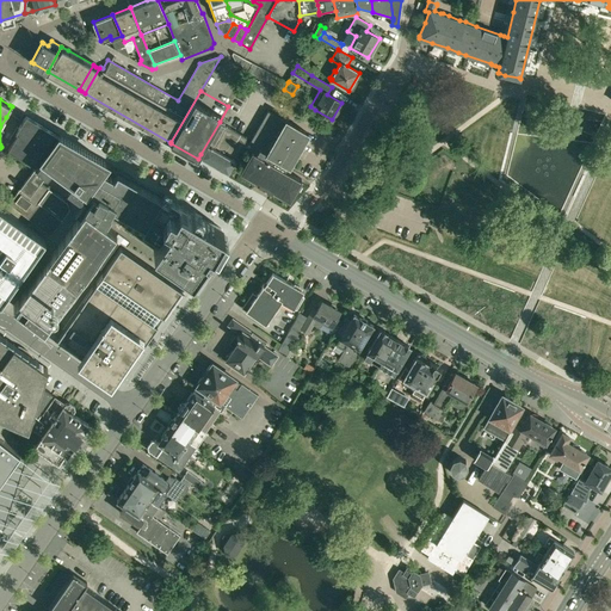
[(289,165),(303,139),(306,134),(267,111),(250,142),(261,148),(266,152),(267,153),(265,158),(252,150),(246,160),(240,170),(258,180),(257,181),(272,190),(272,189),(289,199),(295,189),(301,179),(284,168),(287,164),(289,165)]
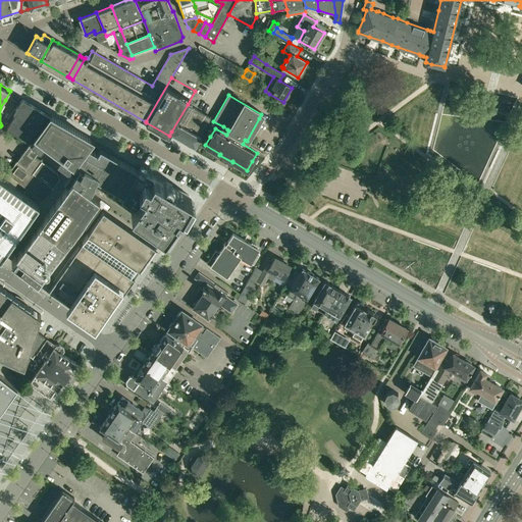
[(29,141),(30,142),(34,134),(43,119),(46,121),(50,115),(21,98),(11,114),(13,115),(6,127),(22,138),(20,140),(28,144),(29,141)]
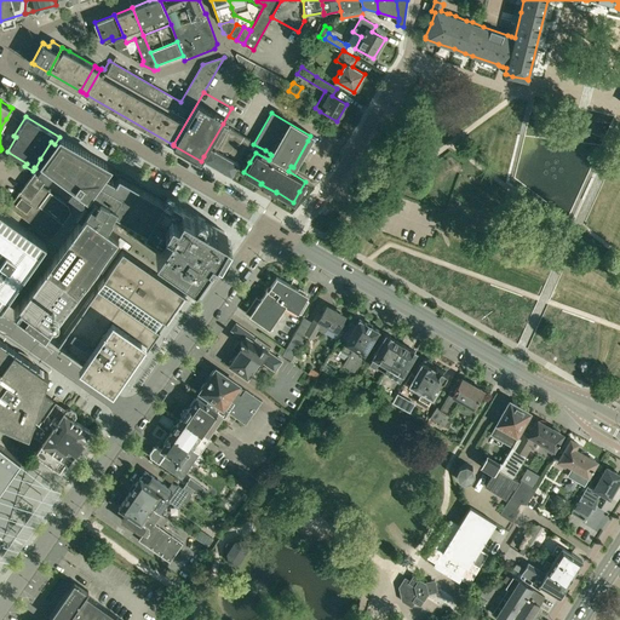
[(223,124),(204,156),(231,172),(251,139),(223,124)]
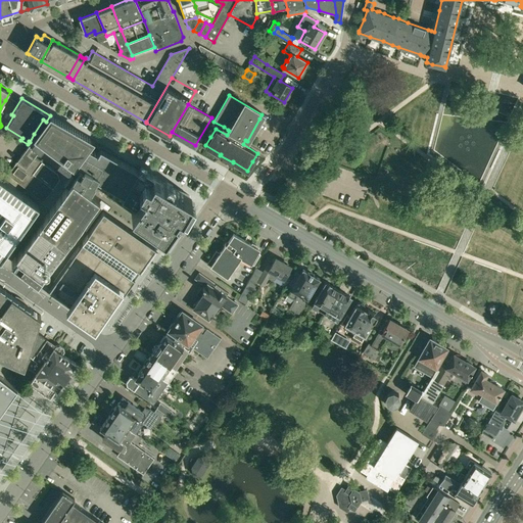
[(100,147),(90,141),(92,139),(51,115),(31,143),(7,175),(43,201),(59,179),(57,174),(35,156),(45,142),(62,155),(57,162),(66,170),(69,170),(75,174),(72,179),(72,180),(11,262),(38,281),(99,198),(89,191),(94,183),(94,182),(94,181),(111,150),(106,147),(106,148),(101,145),(100,147)]
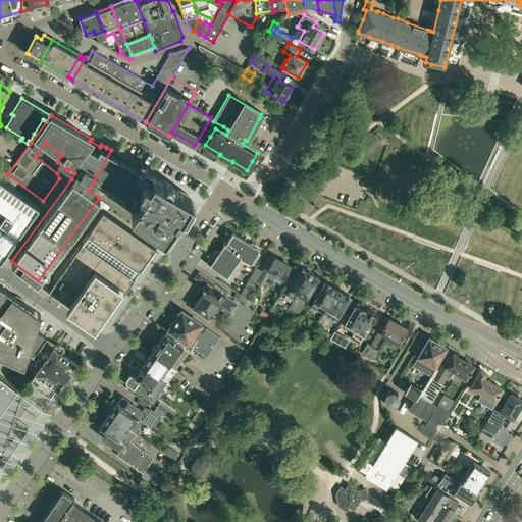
[(94,180),(94,181),(96,177),(101,180),(99,185),(135,205),(131,211),(164,235),(176,216),(174,215),(177,211),(179,212),(181,213),(181,212),(185,214),(194,199),(191,197),(191,196),(190,195),(111,150),(94,180)]
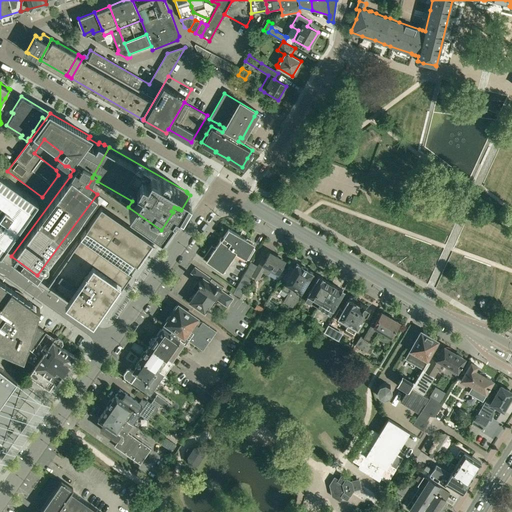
[(0,173),(0,252),(0,253),(3,250),(38,200),(0,173)]
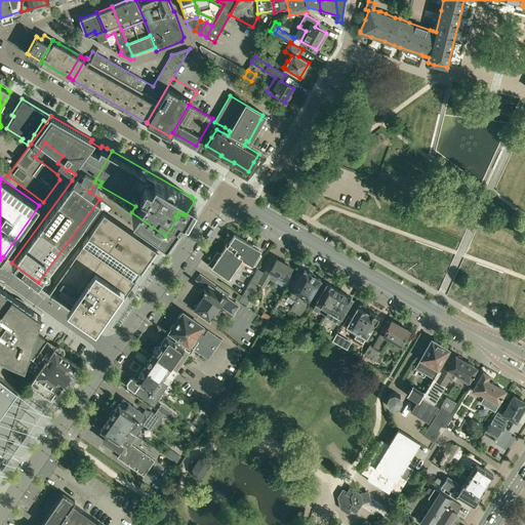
[(68,263),(49,290),(50,289),(70,303),(66,309),(94,328),(98,323),(102,325),(101,326),(102,327),(156,248),(104,211),(68,263)]
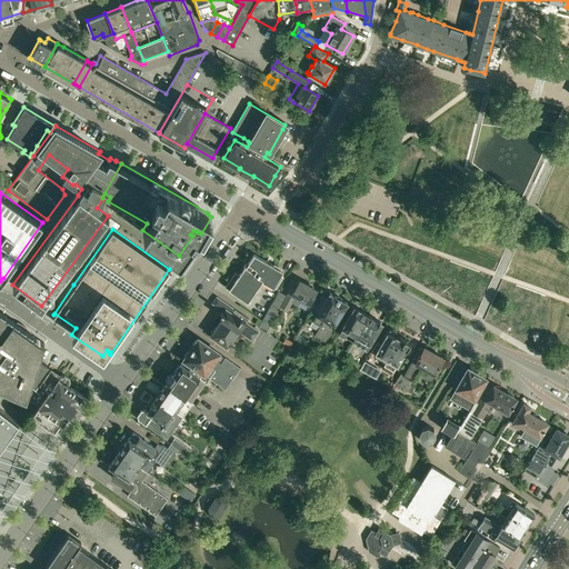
[(276,290),(279,285),(283,277),(280,275),(282,270),(255,255),(240,276),(235,272),(225,287),(248,302),(262,280),(273,287),(272,289),(276,290)]
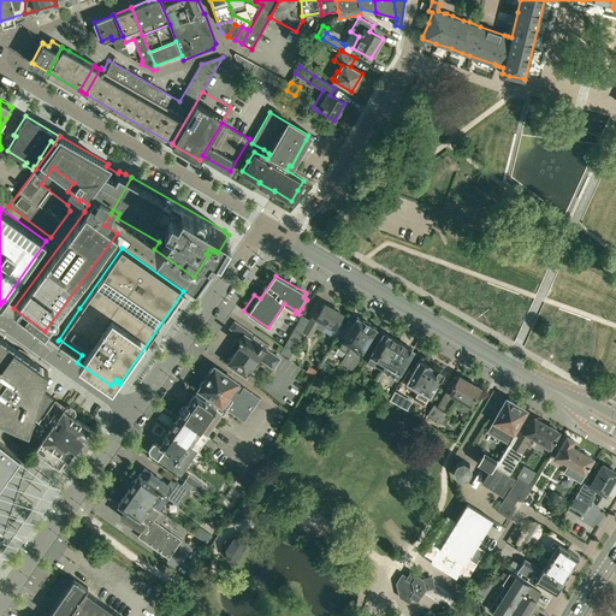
[(343,314),(333,308),(325,303),(319,312),(317,311),(304,331),(311,336),(317,326),(319,329),(320,329),(321,329),(323,329),(324,329),(324,327),(325,327),(325,326),(326,324),(335,329),(343,314)]
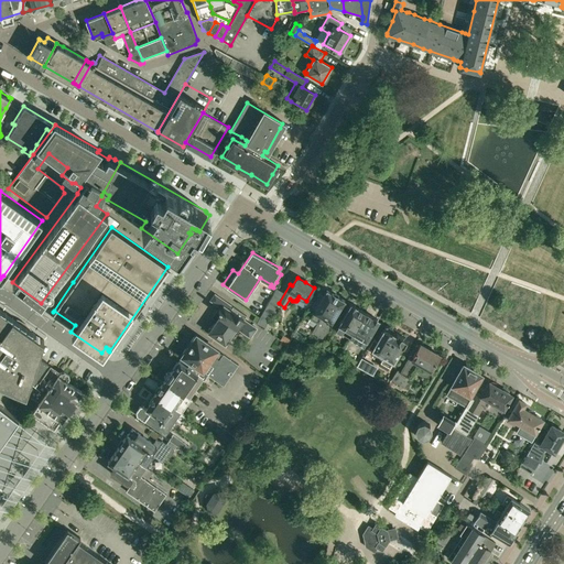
[(326,290),(310,317),(317,322),(312,331),(318,334),(317,336),(322,339),(326,331),(345,300),(326,290)]
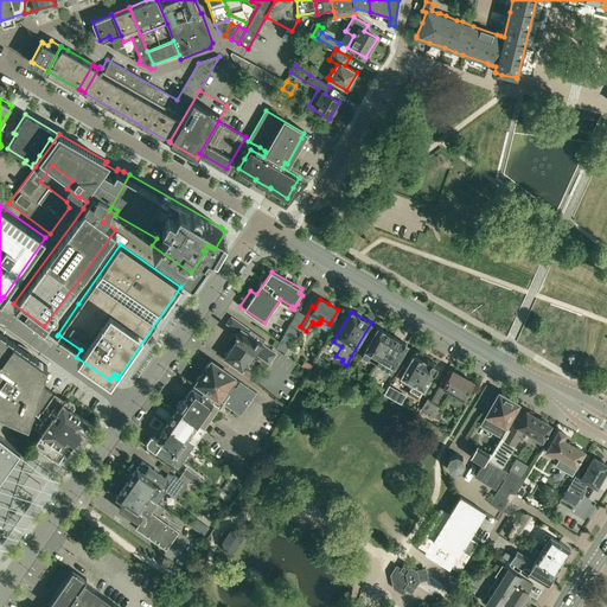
[(236,340),(235,342),(224,357),(242,370),(255,352),(262,357),(262,358),(261,358),(261,359),(261,360),(262,360),(262,362),(263,362),(263,363),(264,363),(266,363),(267,362),(269,363),(270,362),(269,362),(275,352),(261,343),(264,339),(234,318),(229,325),(237,332),(235,336),(237,337),(236,339),(236,340)]
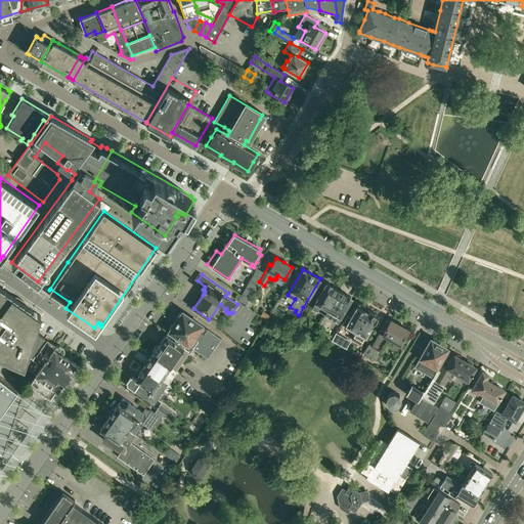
[(324,313),(339,290),(331,286),(332,286),(325,282),(312,306),(324,313)]
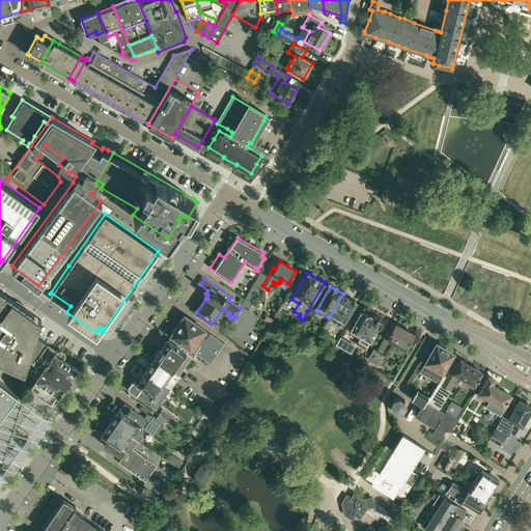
[(249,309),(258,292),(251,287),(242,304),(249,309)]
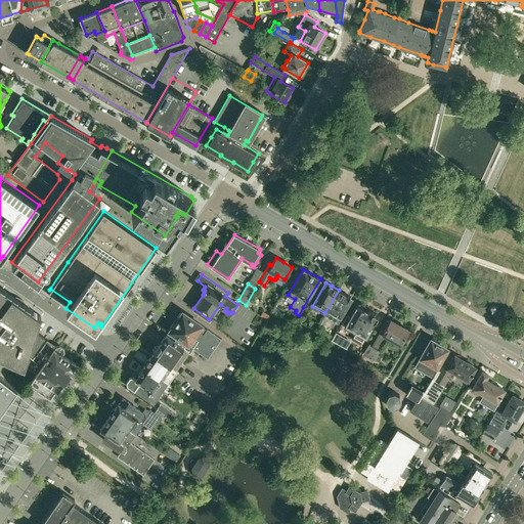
[(25,365),(36,332),(41,315),(0,286),(0,354),(5,357),(14,362),(25,365)]
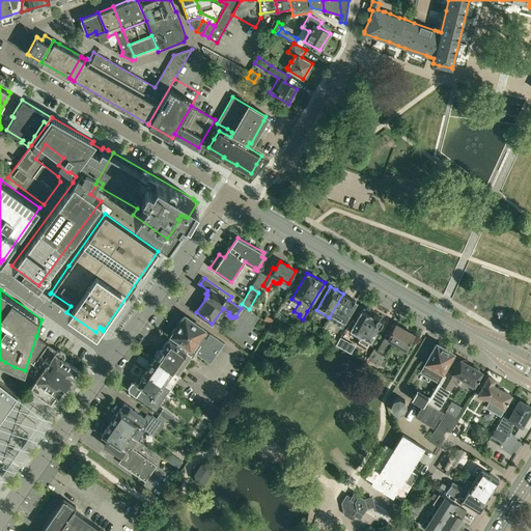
[(343,294),(329,317),(342,326),(357,301),(351,298),(351,299),(343,294)]
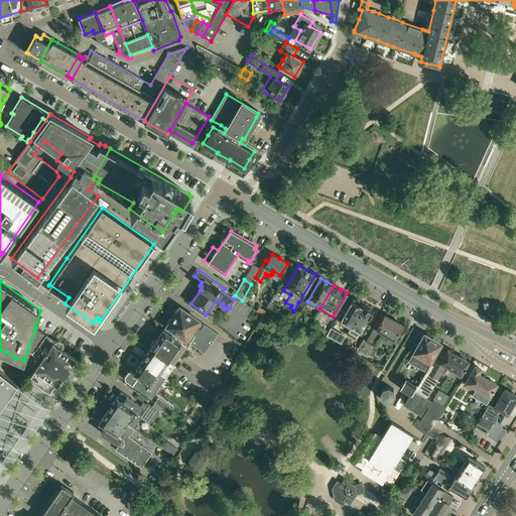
[(357,336),(360,331),(372,309),(363,304),(362,306),(359,304),(360,303),(359,300),(356,297),(353,298),(352,300),(351,300),(345,310),(342,309),(337,317),(352,326),(349,331),(357,336)]
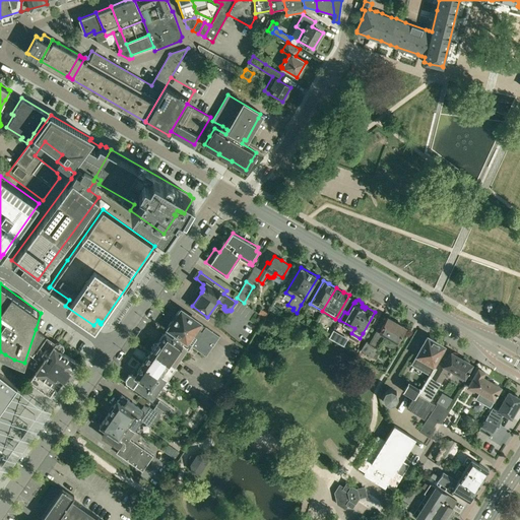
[(259,308),(257,312),(264,317),(267,313),(259,308)]
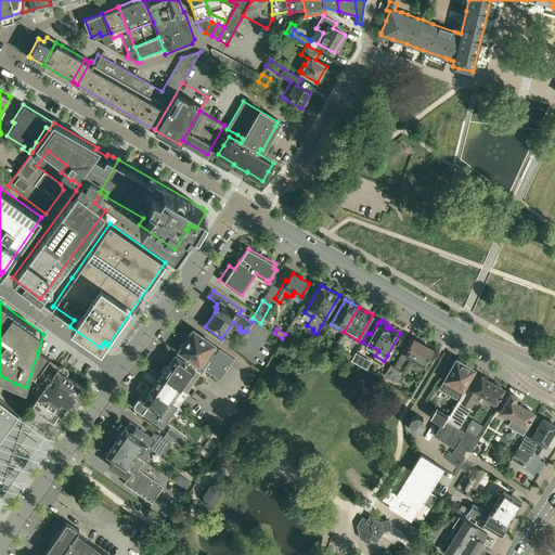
[(234,358),(219,348),(193,330),(192,332),(190,332),(188,335),(188,337),(184,343),(182,344),(180,347),(180,349),(179,350),(188,357),(185,360),(193,365),(196,362),(205,369),(210,372),(219,378),(234,358)]
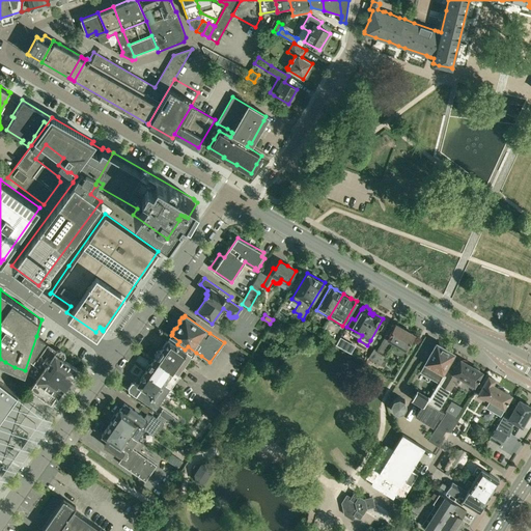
[(310,320),(305,317),(301,323),(307,327),(310,320)]
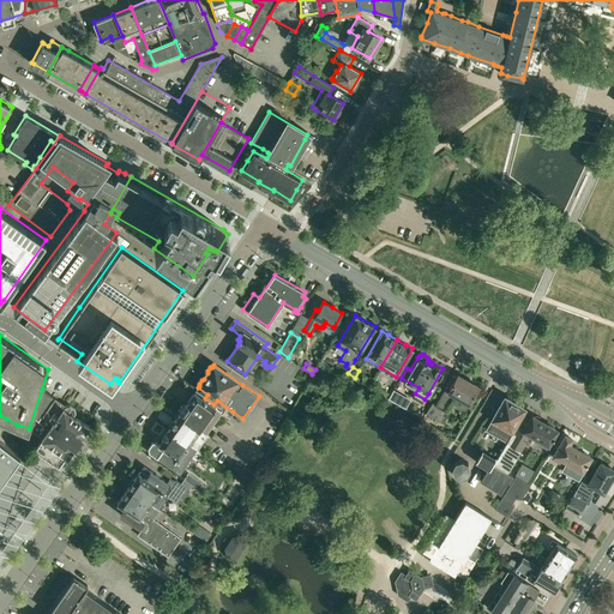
[(464,411),(468,407),(479,386),(457,374),(449,391),(445,390),(435,405),(432,403),(426,414),(443,423),(449,415),(445,413),(451,403),(464,411)]
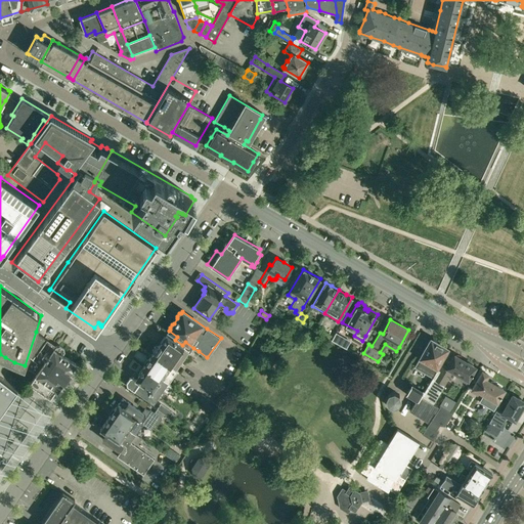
[(60,345),(56,346),(45,338),(36,332),(25,365),(36,374),(36,375),(37,375),(30,384),(50,398),(55,390),(56,389),(57,389),(63,381),(64,381),(64,380),(68,382),(69,382),(73,377),(73,375),(70,373),(71,372),(70,372),(71,370),(76,363),(62,354),(64,351),(63,348),(60,345)]
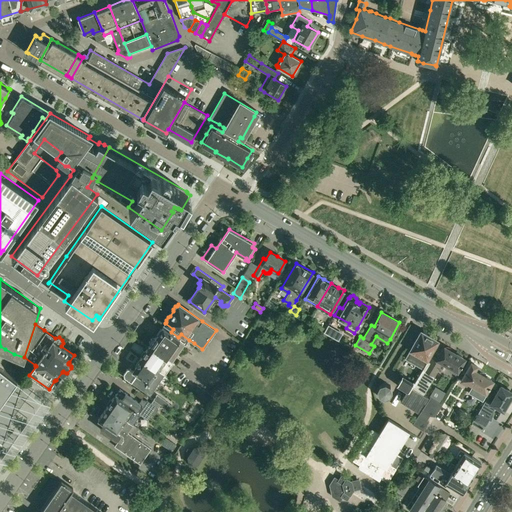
[(178,337),(171,332),(163,326),(155,338),(154,338),(151,339),(149,341),(149,345),(172,361),(184,344),(186,344),(189,340),(181,334),(178,337)]
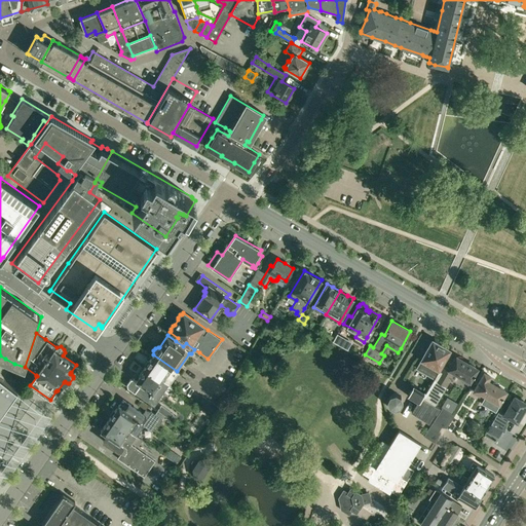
[(438,368),(439,368),(449,349),(448,349),(447,347),(444,345),(442,346),(439,344),(439,342),(436,340),(434,341),(433,340),(421,359),(422,360),(417,368),(435,378),(440,371),(438,370),(438,368)]
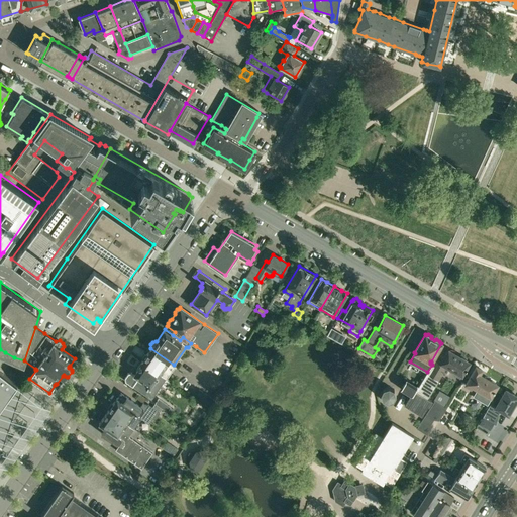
[(175,366),(174,365),(150,348),(147,353),(144,354),(142,357),(143,360),(142,362),(165,377),(166,378),(175,366)]
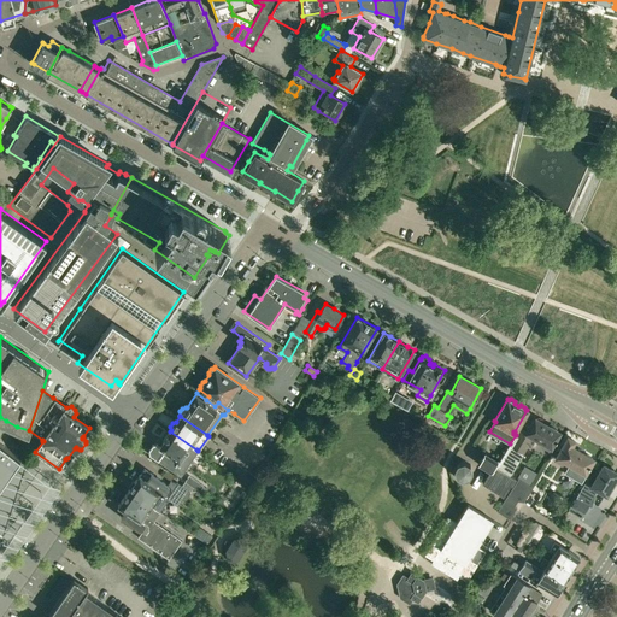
[(538,444),(548,451),(559,433),(535,418),(527,432),(519,428),(516,435),(510,444),(497,464),(498,464),(512,474),(523,453),(532,440),(538,444)]
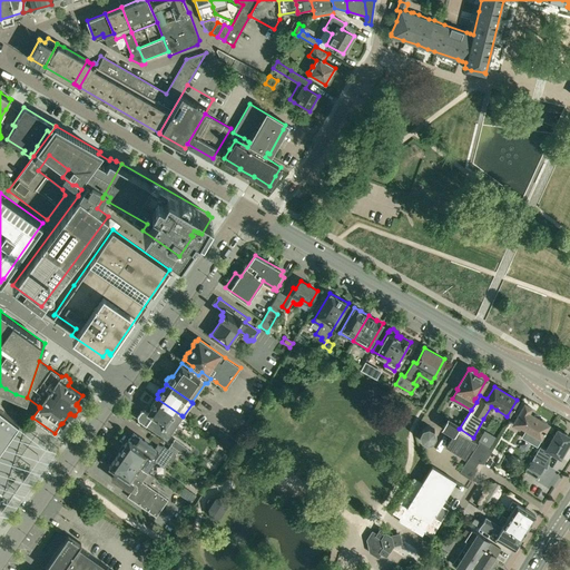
[(174,426),(182,415),(157,399),(148,412),(145,410),(141,411),(138,415),(139,420),(146,424),(146,425),(167,440),(169,436),(168,435),(173,428),(173,425),(174,426)]
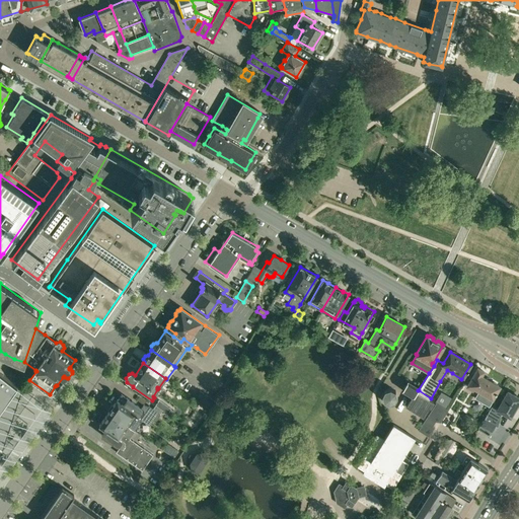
[(477,368),(467,384),(493,398),(500,386),(482,376),(484,371),(477,368)]
